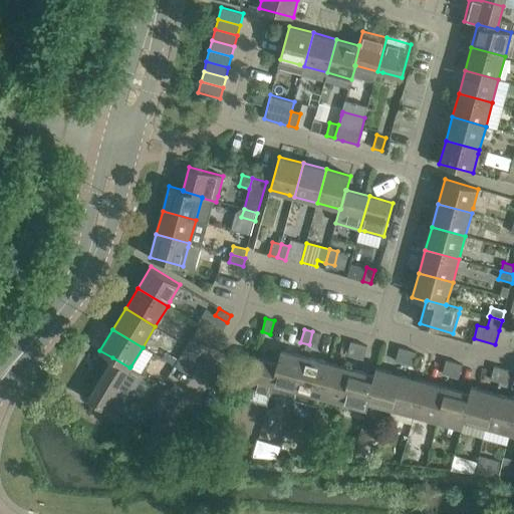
[(321,333),(312,331),(309,344),(317,347),(321,333)]
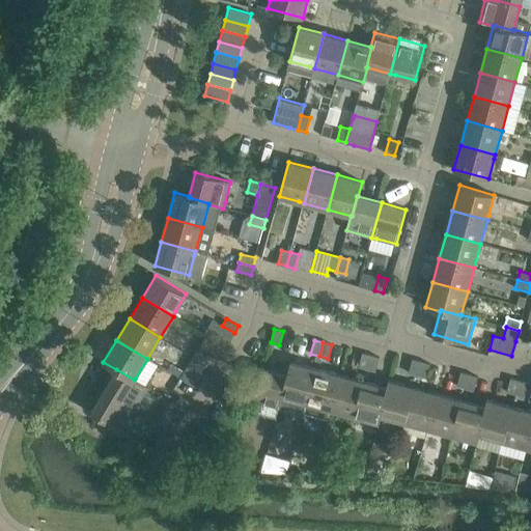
[(198,350),(193,357),(205,364),(211,357),(198,350)]
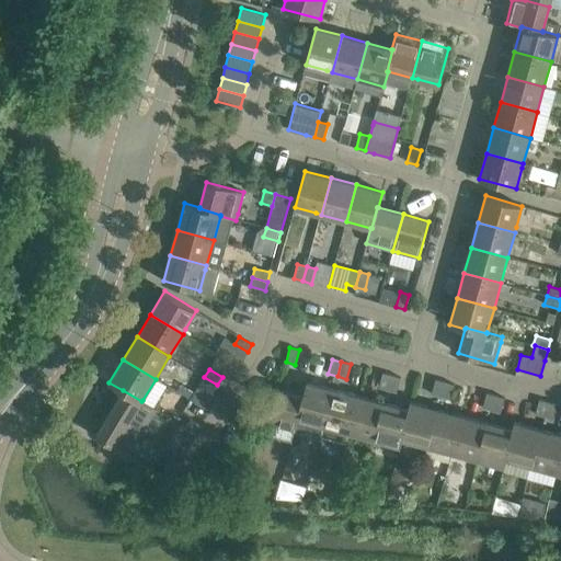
[(388,390),(392,375),(382,373),(379,388),(388,390)]
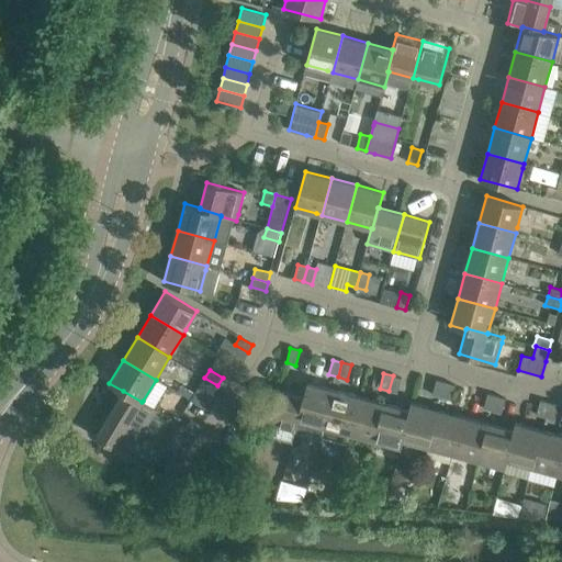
[(402,379),(393,375),(389,391),(397,393),(402,379)]
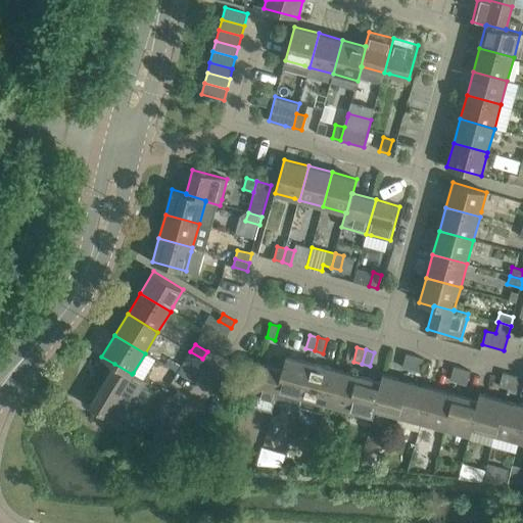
[(198,367),(202,359),(190,351),(186,360),(198,367)]
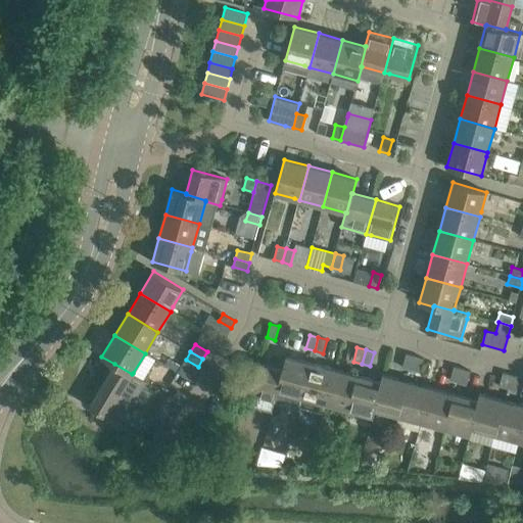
[(411,370),(415,355),(406,353),(402,367),(411,370)]
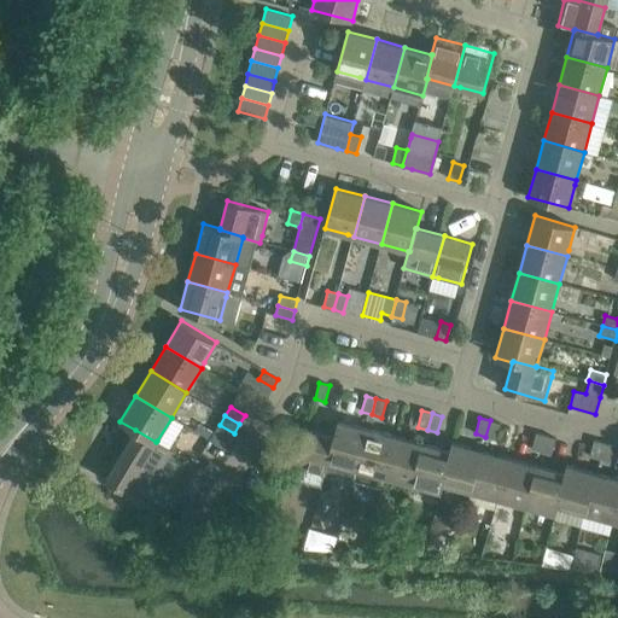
[(356,468),(368,429),(338,420),(333,437),(334,438),(328,461),(330,461),(356,468)]
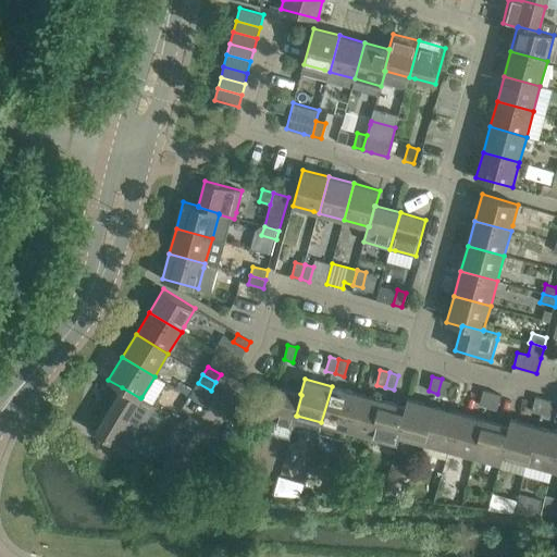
[(446,396),(450,381),(442,379),(437,394),(446,396)]
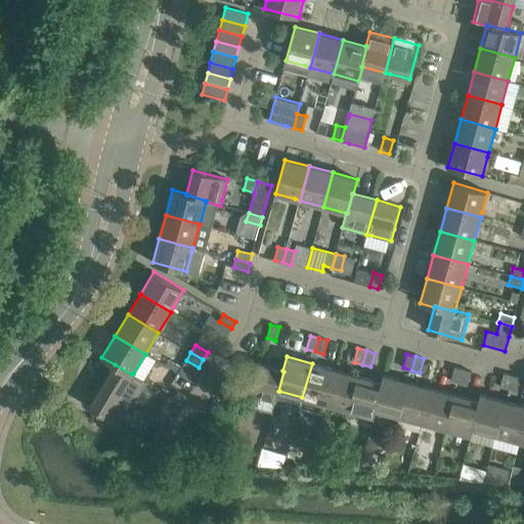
[(181,367),(178,374),(198,385),(206,372),(199,367),(186,360),(181,367)]
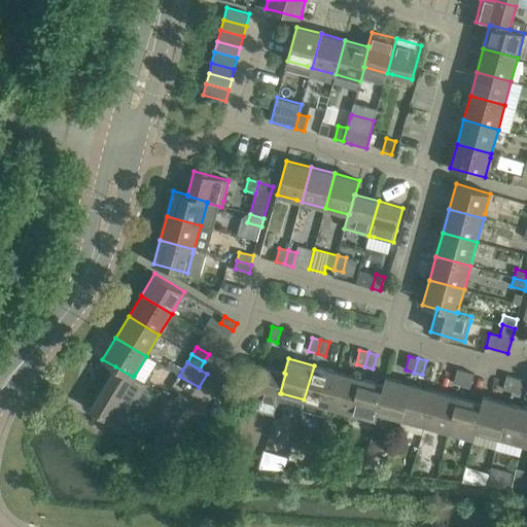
[(325,416),(328,407),(338,372),(314,365),(304,399),(302,410),(325,416)]
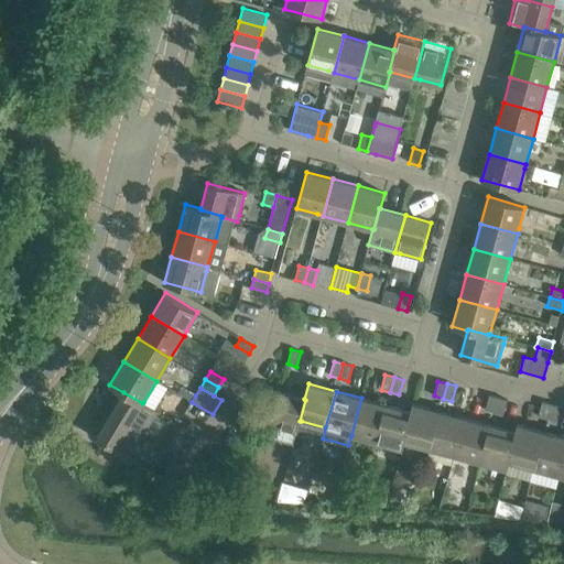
[(156,411),(143,402),(142,403),(123,392),(110,414),(143,434),(156,411)]
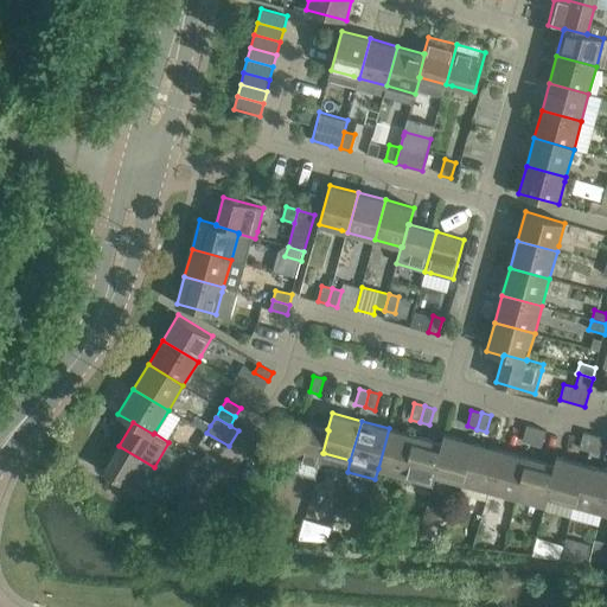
[(328,430),(327,429),(300,422),(289,461),(312,468),(319,470),(324,453),(323,453),(328,430)]
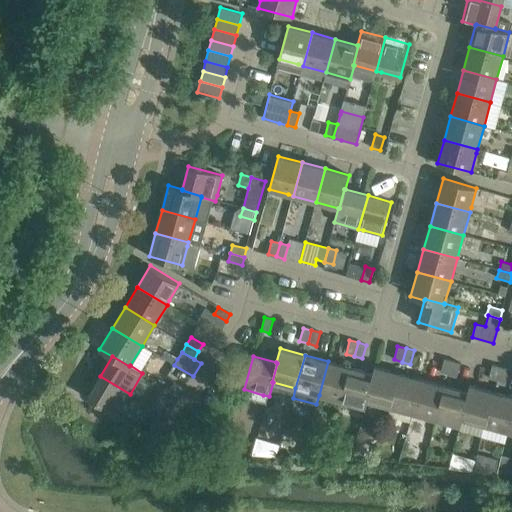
[(449,374),(452,361),(444,359),(440,372),(449,374)]
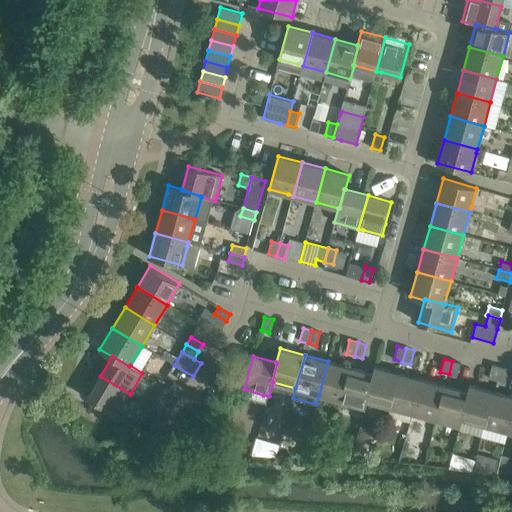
[(342,401),(351,368),(328,361),(319,395),(342,401)]
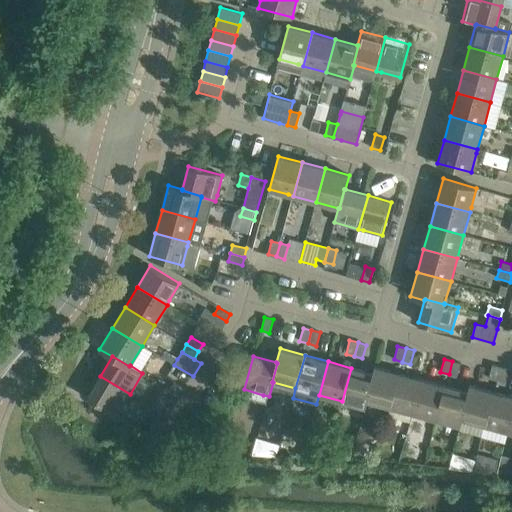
[(457,377),(461,363),(452,361),(449,374),(457,377)]
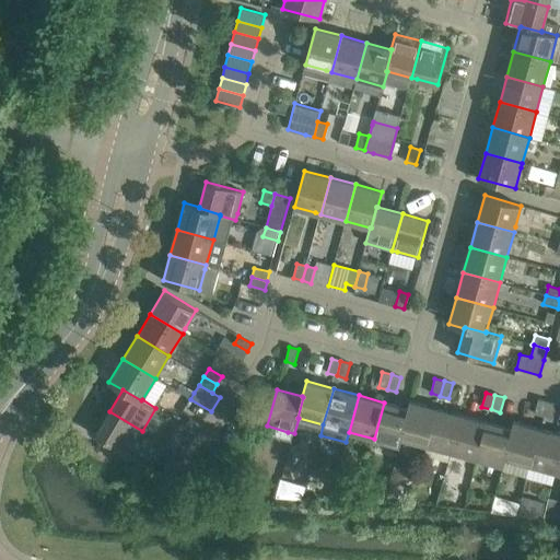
[(544,416),(548,401),(538,398),(535,413),(544,416)]
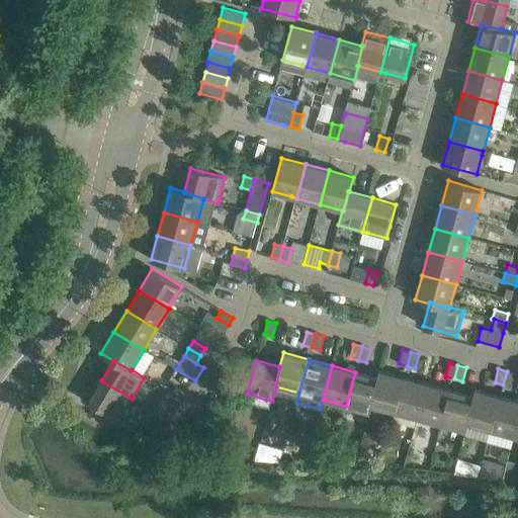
[(395,412),(404,377),(379,371),(377,378),(378,378),(371,405),(372,406),(395,412)]
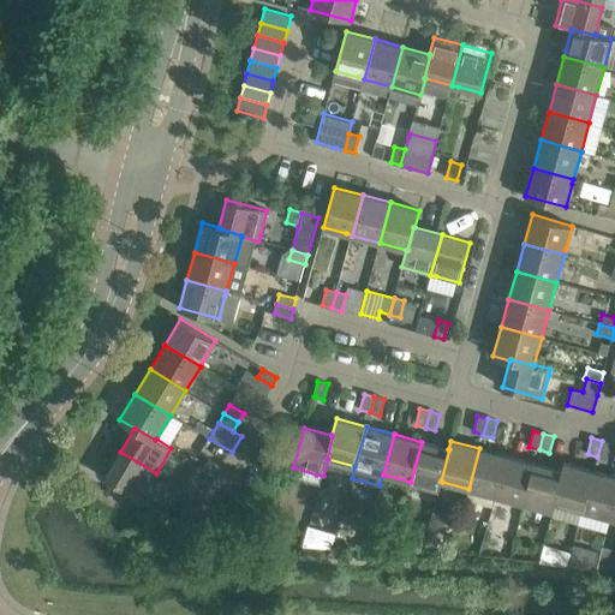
[(607,459),(611,443),(602,441),(597,457),(607,459)]
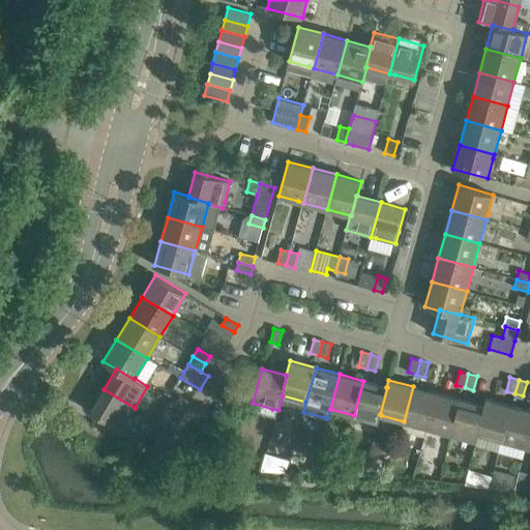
[(387,387),(386,387),(363,381),(354,415),(379,422),(381,415),(380,414),(387,387)]
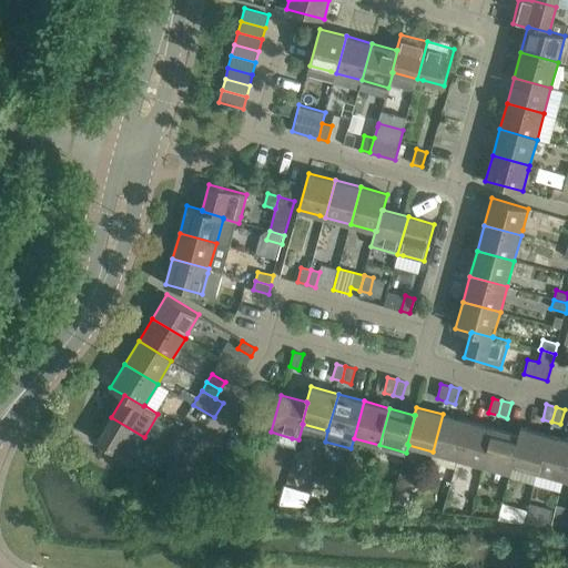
[(458,458),(468,422),(443,414),(433,452),(458,458)]
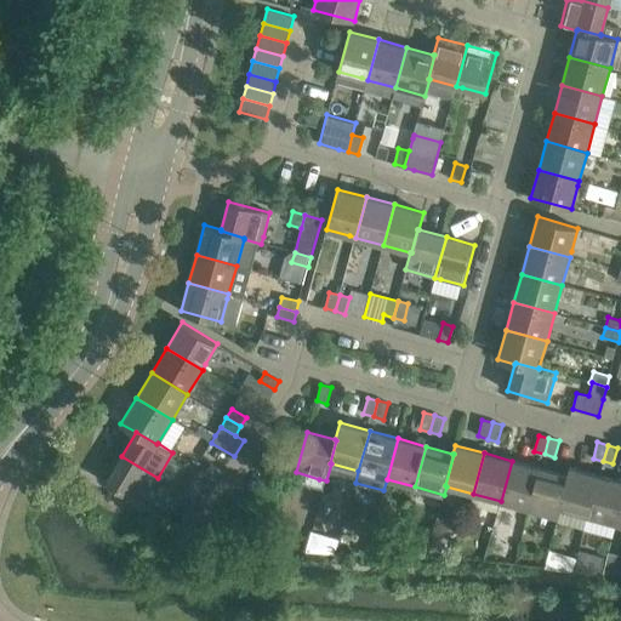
[(158,478),(121,456),(106,482),(142,503),(154,483),(158,478)]
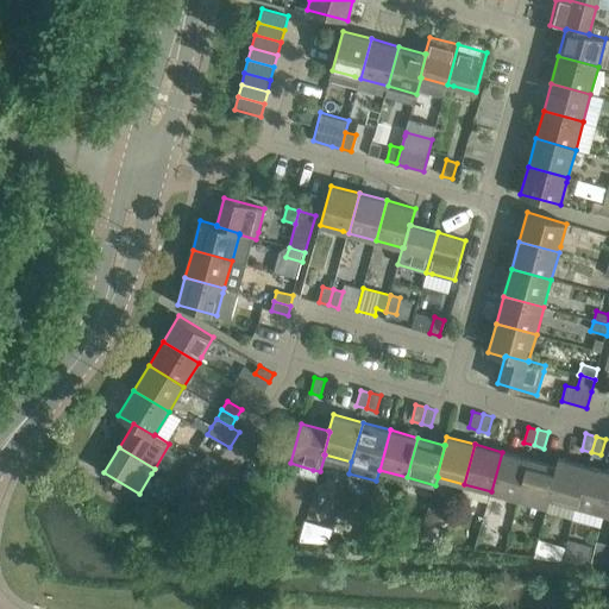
[(519,500),(531,459),(502,452),(491,491),(519,500)]
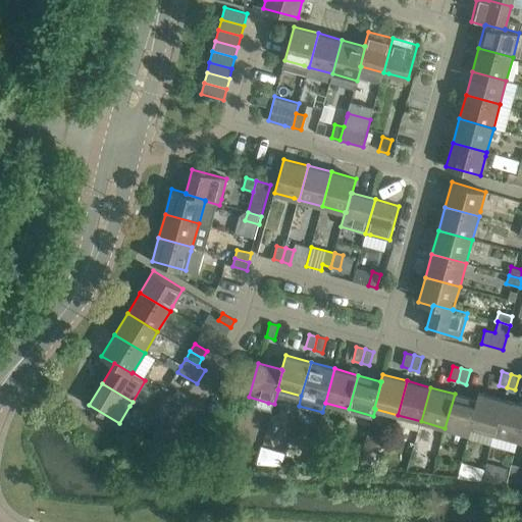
[(185,404),(190,396),(176,388),(172,397),(185,404)]
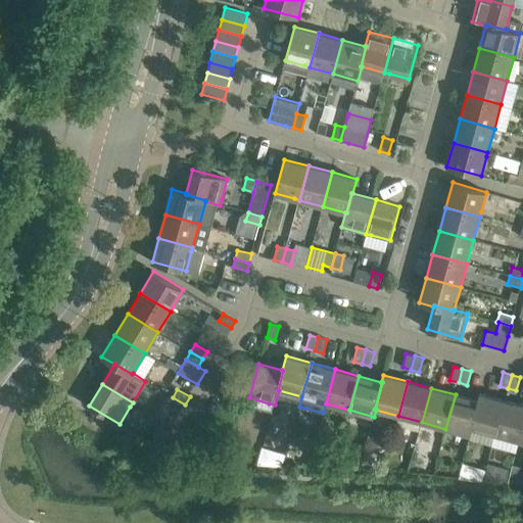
[(495,434),(505,400),(479,393),(477,400),(479,401),(471,428),(472,428),(495,434)]
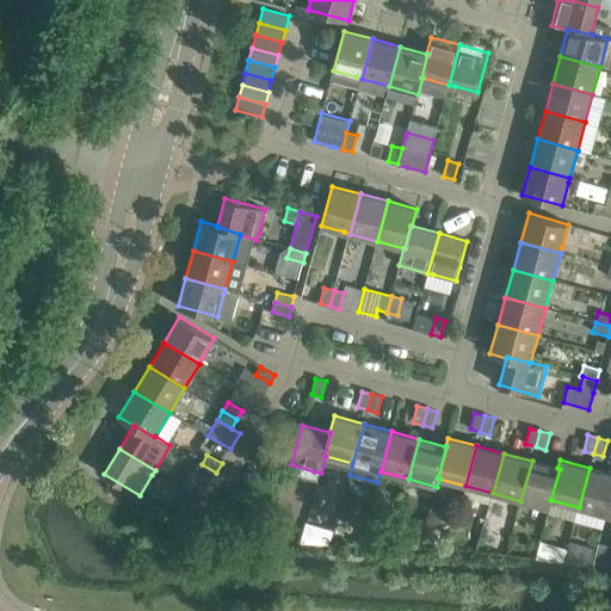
[(560,469),(557,468),(532,461),(520,501),(550,508),(551,500),(550,500),(560,469)]
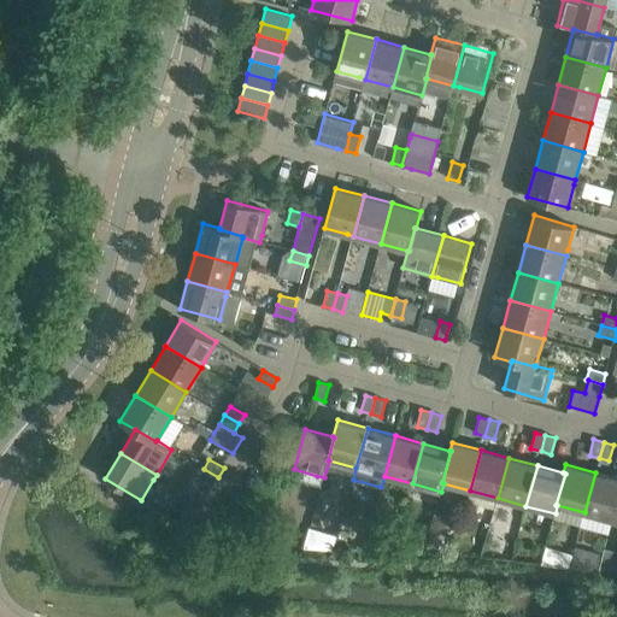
[(612,521),(616,500),(616,477),(595,472),(585,512),(612,521)]
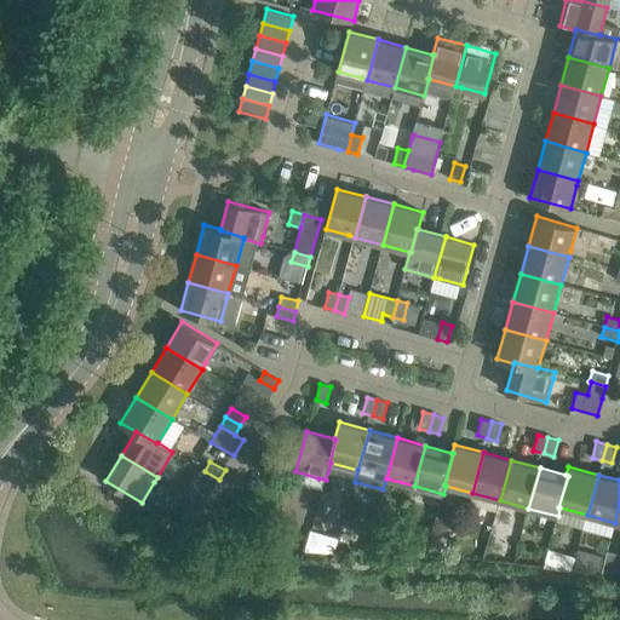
[(204,505),(208,497),(194,488),(189,497),(204,505)]
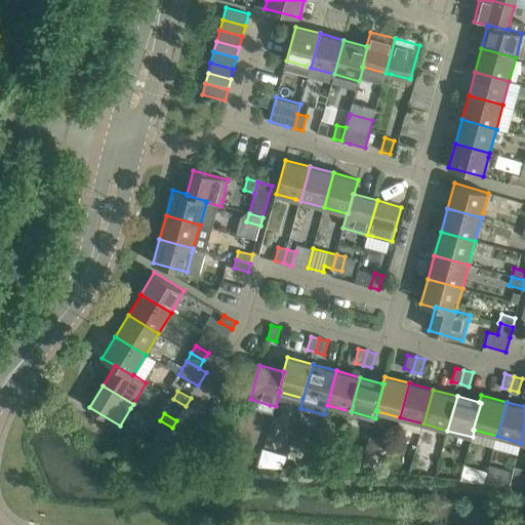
[(168,436),(172,428),(160,420),(156,428),(168,436)]
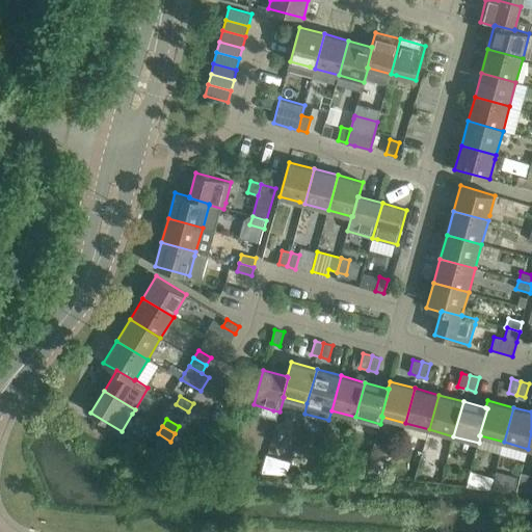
[(471,471),(467,486),(475,488),(475,487),(479,473),(471,471)]
